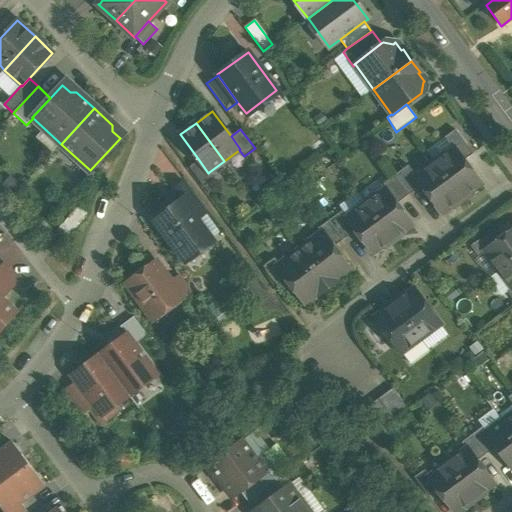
[(473,154),(455,130),(444,137),(452,149),(453,148),(463,161),(473,154)]
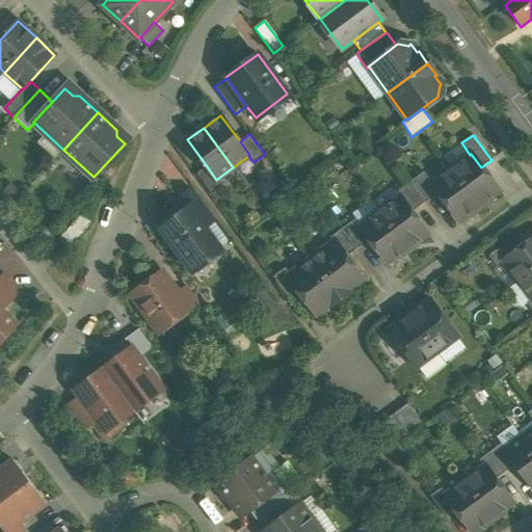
[(470,155),(451,168),(479,206),(499,191),(481,167),(471,154),(470,155)]
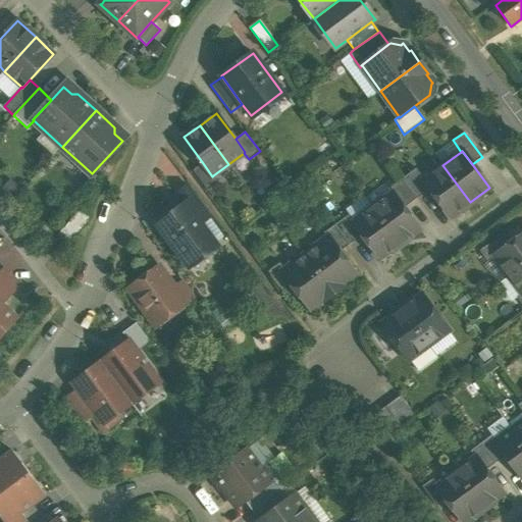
[(212,176),(203,163),(193,170),(207,191),(218,183),(213,175),(212,176)]
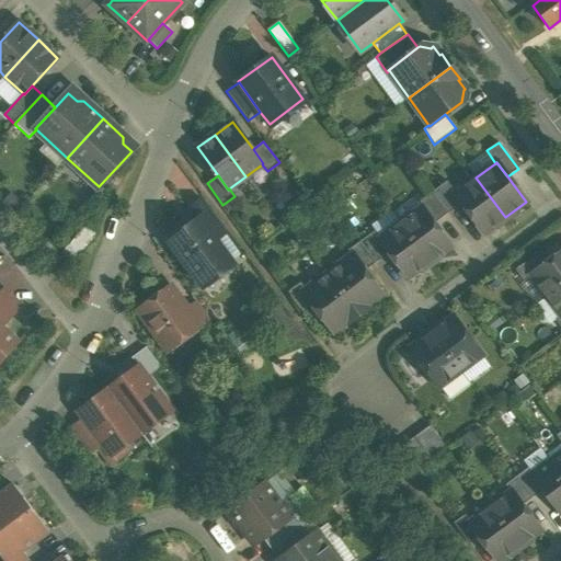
[(456,193),(455,194),(461,203),(484,233),(505,217),(476,178),(456,193)]
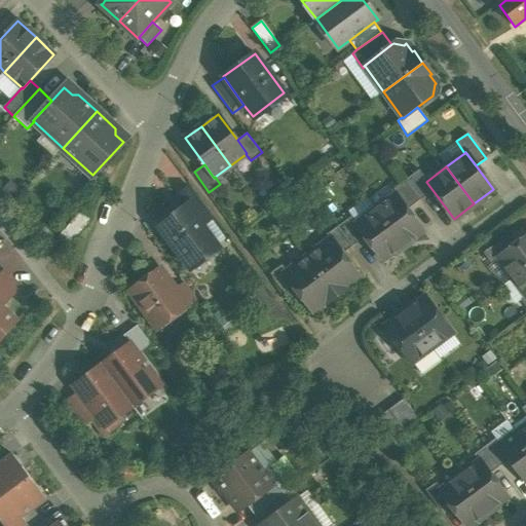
[(427,181),(419,170),(405,180),(419,200),(433,190),(426,182),(427,181)]
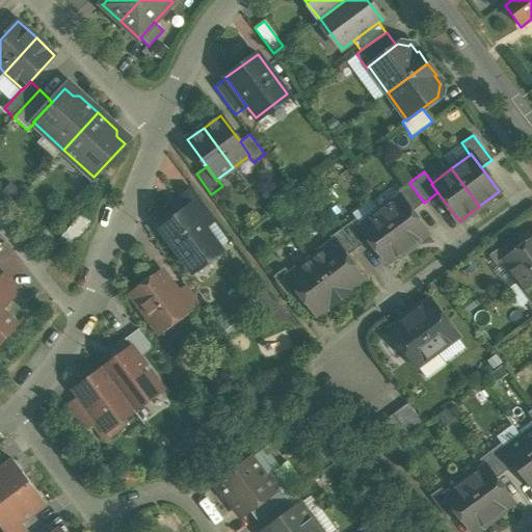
[(424,203),(409,182),(395,193),(398,197),(399,196),(411,212),(424,203)]
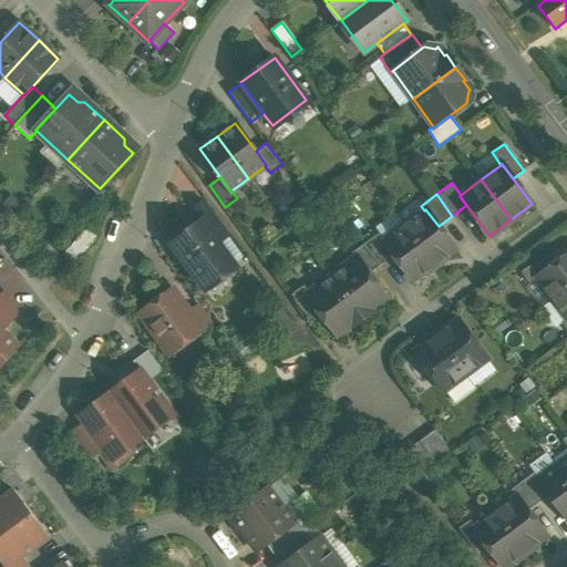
[(228,234),(205,202),(193,210),(202,222),(202,220),(218,241),(228,234)]
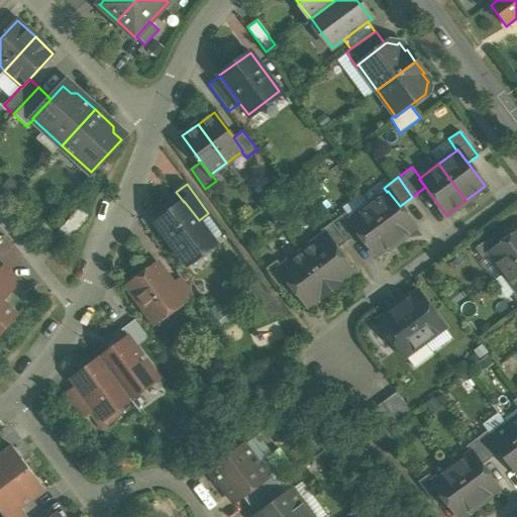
[(400,206),(388,191),(387,192),(369,205),(396,242),(415,227),(400,206)]
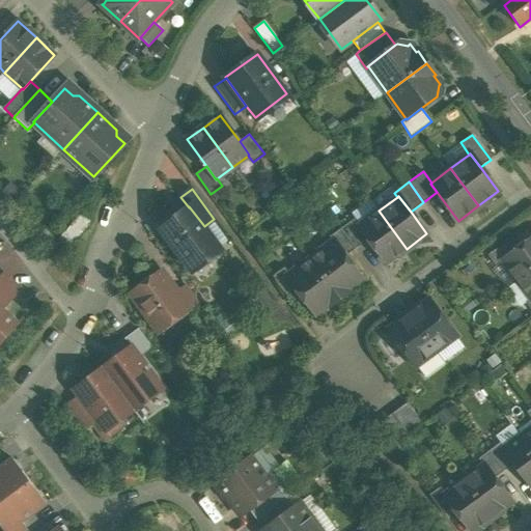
[(189,207),(160,228),(190,270),(220,248),(204,226),(189,206),(189,207)]
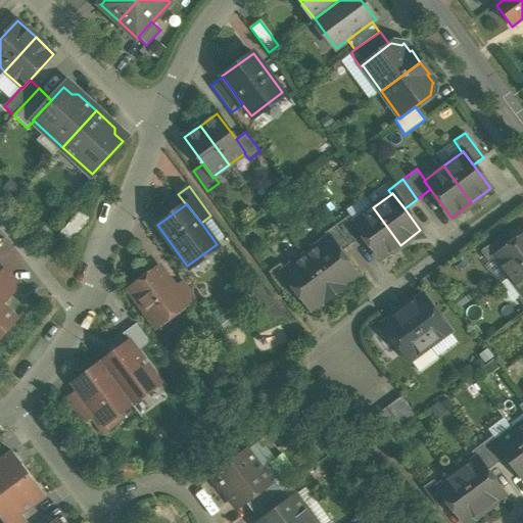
[(354,222),(353,223),(363,236),(381,259),(400,245),(373,207),(354,222)]
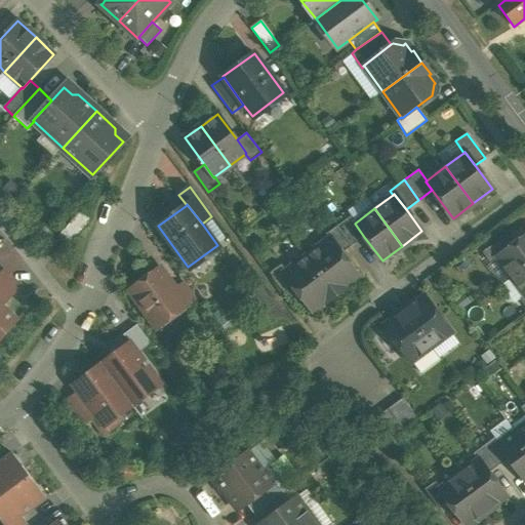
[(83,209),(62,233),(70,241),(92,217),(83,209)]
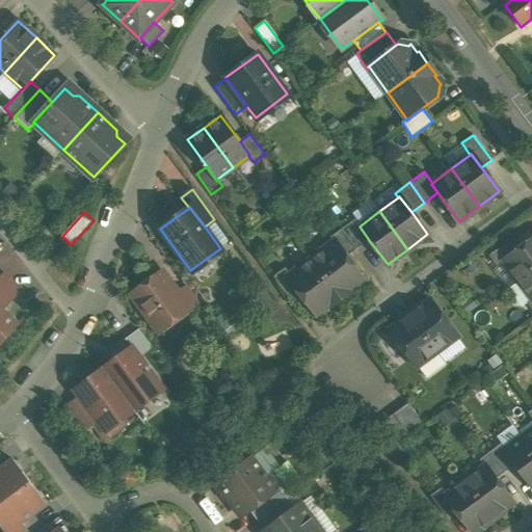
[(355,219),(341,230),(355,249),(369,240),(360,227),(361,225),(355,219)]
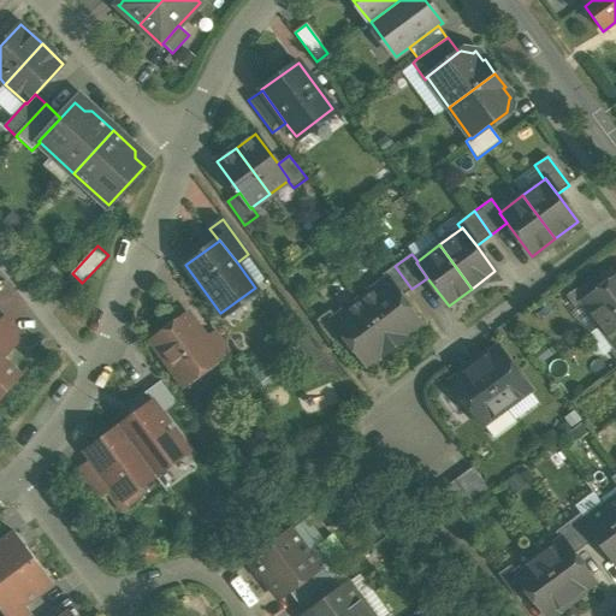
[(395,266),(381,276),(386,282),(388,280),(401,297),(412,289),(395,266)]
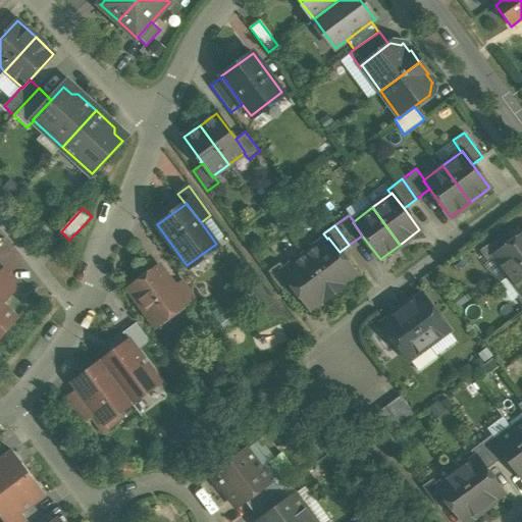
[(521,235),(506,247),(493,256),(493,257),(508,276),(521,265),(521,235)]
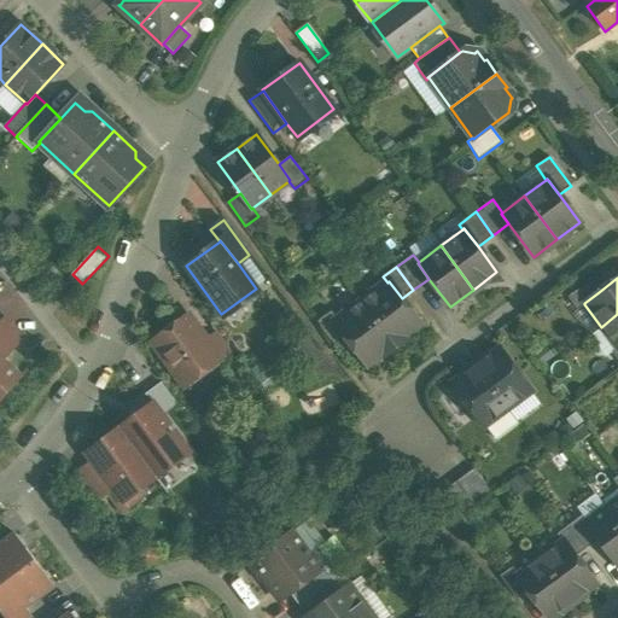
[(590,280),(567,297),(577,310),(584,304),(584,303),(599,292),(590,280)]
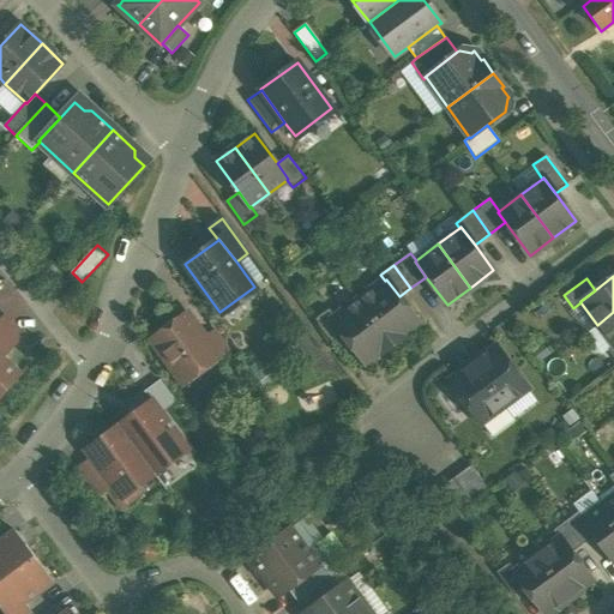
[(385,281),(360,300),(393,345),(408,336),(407,335),(420,325),(399,296),(386,280),(385,281)]
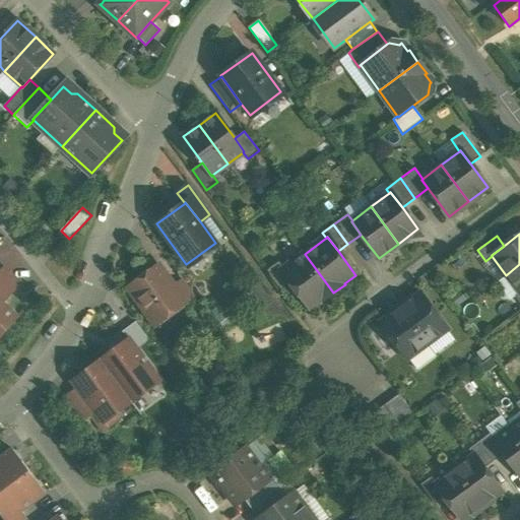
[(282,269),(281,270),(291,283),(310,309),(321,301),(322,301),(333,293),(305,254),(282,269)]
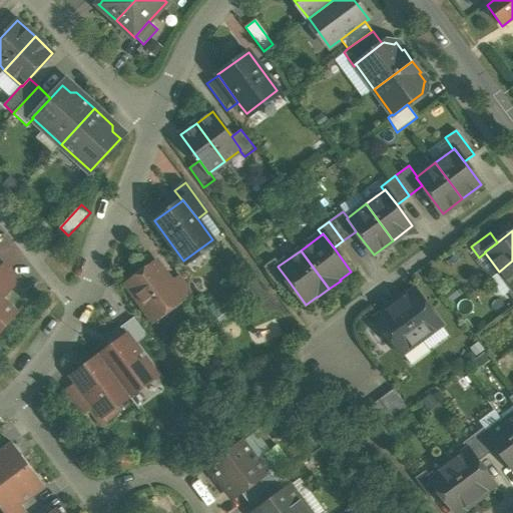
[(275,260),(264,268),(278,287),(288,280),(278,267),(279,266),(275,260)]
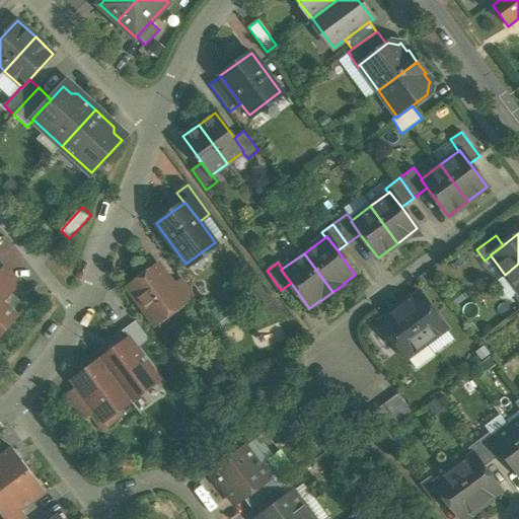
[(518,264),(505,275),(518,293),(518,264)]
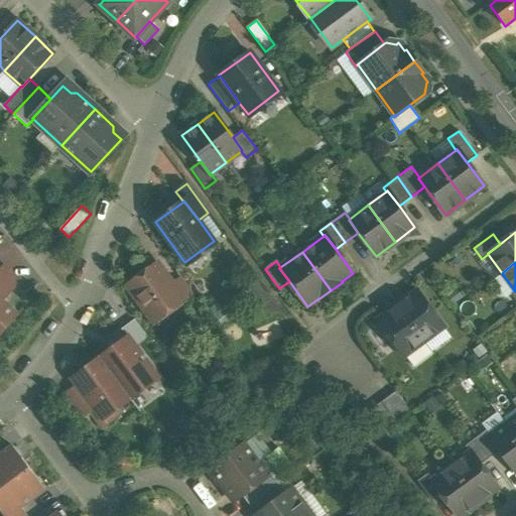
[(154,265),(129,284),(144,304),(142,305),(143,311),(147,316),(152,319),(154,318),(155,319),(181,300),(169,285),(154,265)]
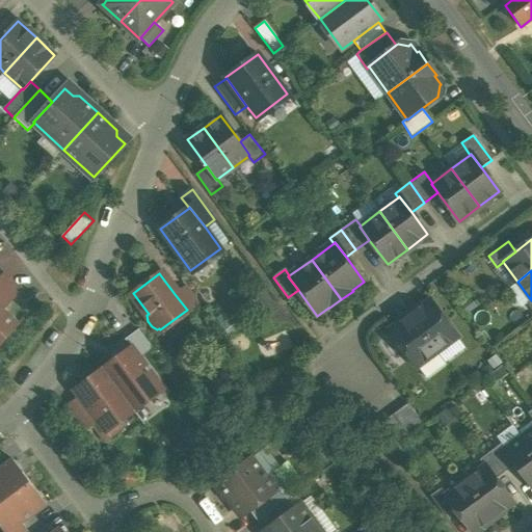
[(3,274),(0,277),(0,295),(12,283),(3,274)]
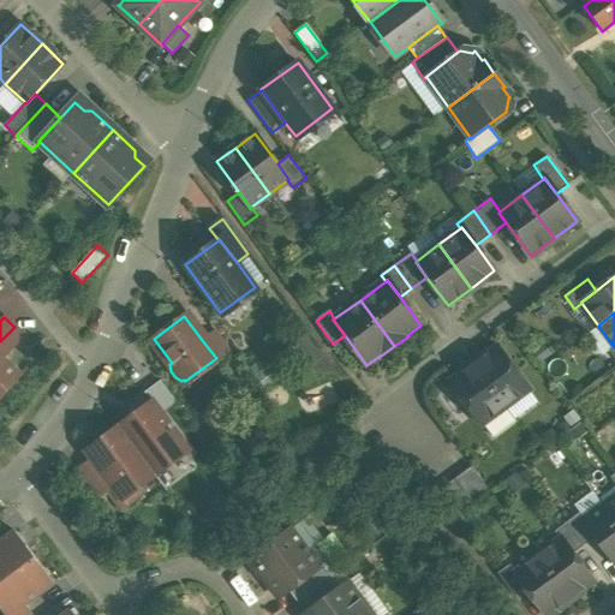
[(15,327),(0,341),(0,350),(6,356),(24,335),(15,327)]
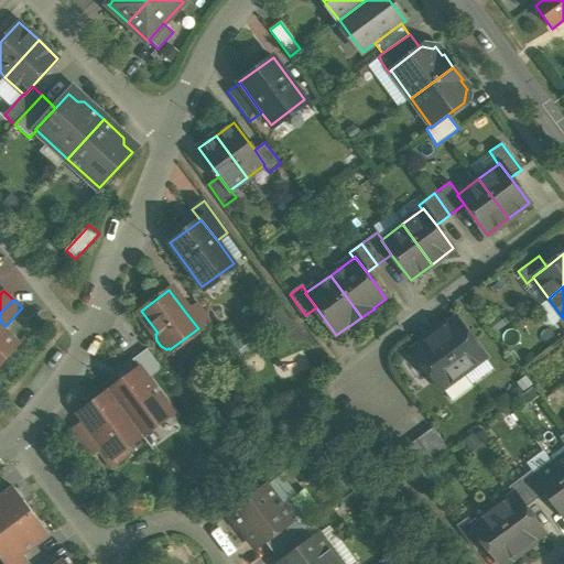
[(196,303),(185,312),(198,328),(201,332),(212,324),(196,303)]
